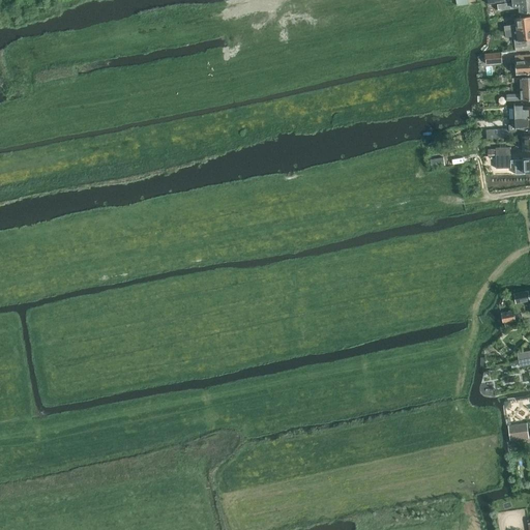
[(529,0),(506,3),(497,4),(498,10),(513,8),(513,7),(519,6),(520,13),(529,11),(529,0)]
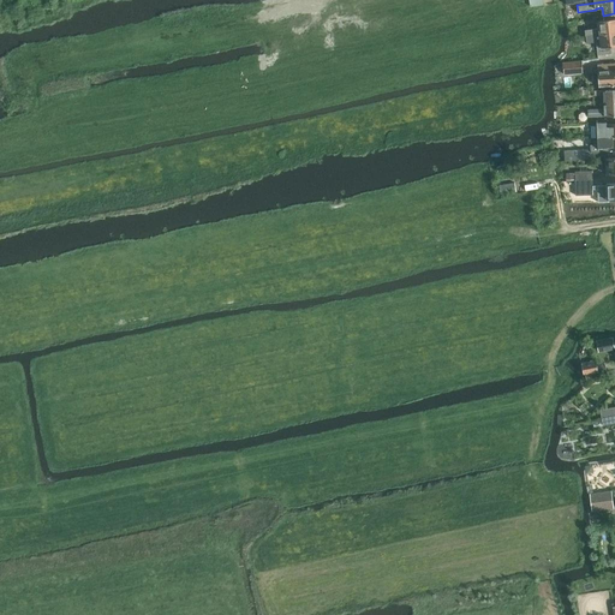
[(599,29),(585,30),(586,36),(614,31),(614,18),(598,21),(599,29)]
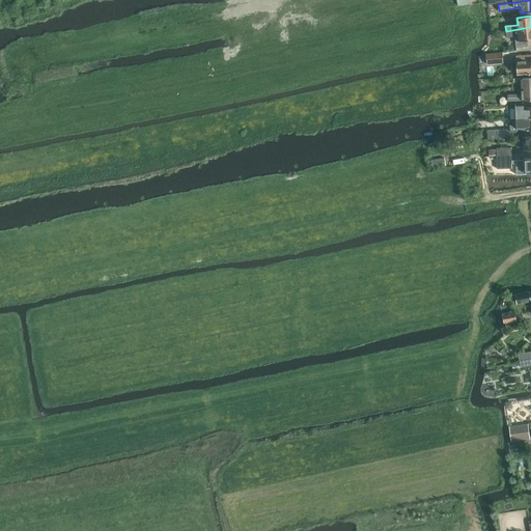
[(530,27),(506,31),(507,37),(515,36),(515,42),(516,48),(528,46),(528,40),(530,39),(530,27)]
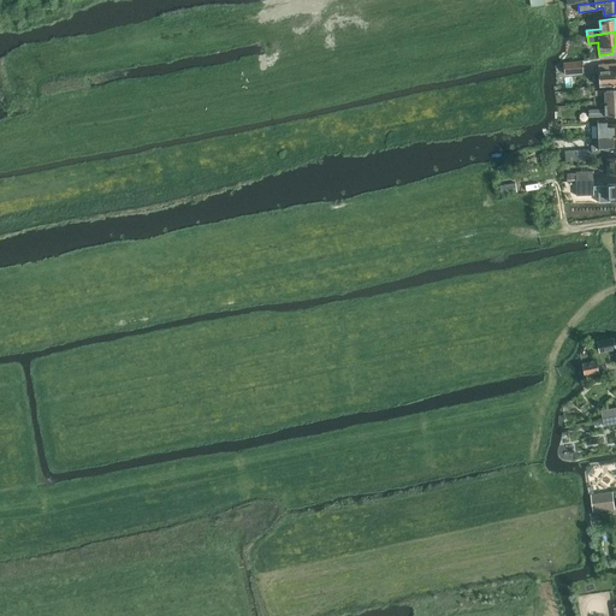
[(582,61),(563,63),(564,75),(584,72),(582,61)]
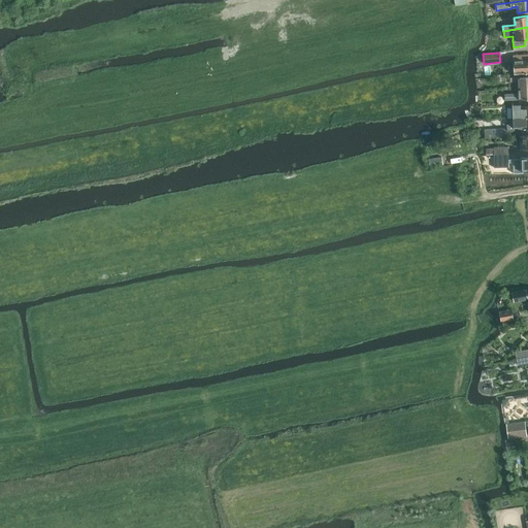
[(527,54),(513,56),(515,74),(523,74),(527,73),(527,54)]
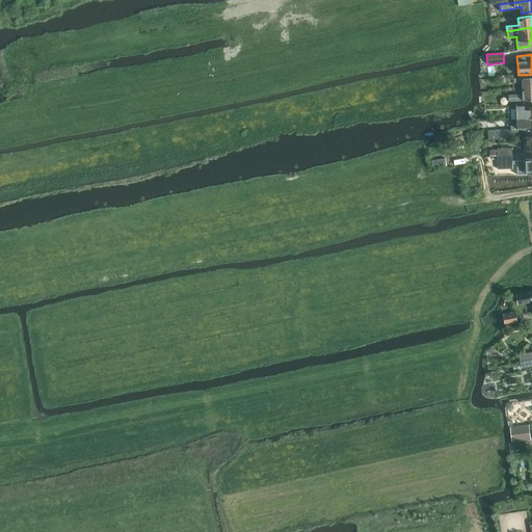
[(523,82),(523,89),(531,88),(531,77),(514,78),(514,82),(523,82)]
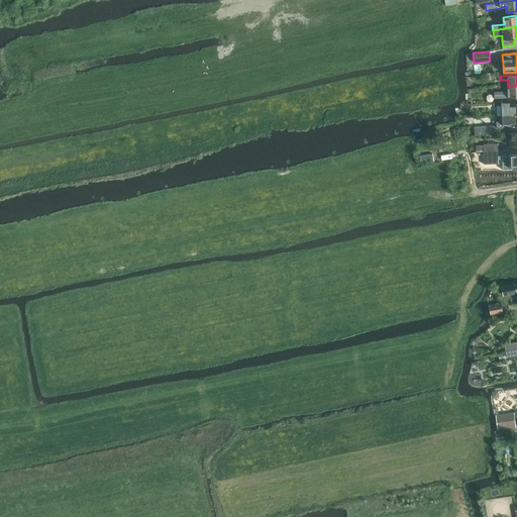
[(516,86),(508,87),(508,91),(494,92),(495,98),(516,97),(516,86)]
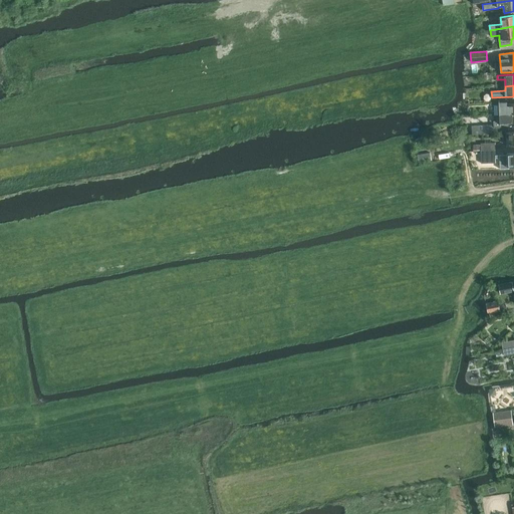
[(494,114),(499,114),(513,113),(513,103),(508,103),(507,99),(493,100),(494,110),(494,114)]
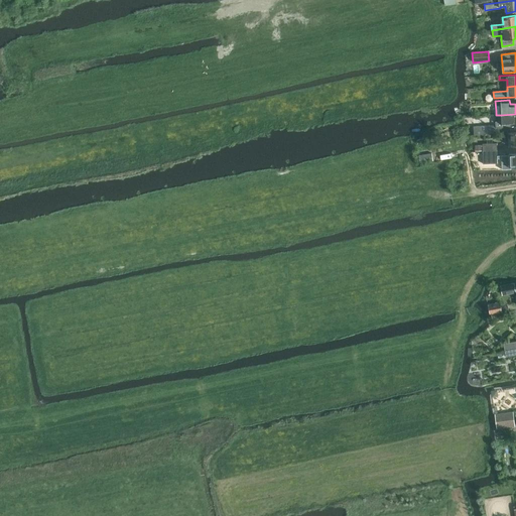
[(515,114),(501,115),(502,121),(496,121),(496,125),(474,127),(474,135),(496,133),(496,127),(510,127),(510,125),(515,125),(515,114)]
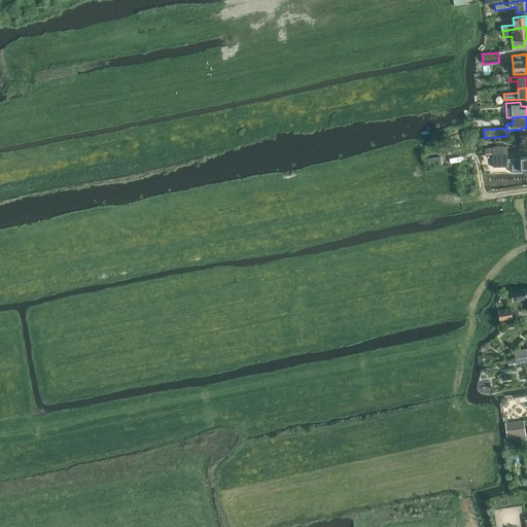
[(486,148),(486,154),(507,153),(507,146),(493,146),(493,148),(486,148)]
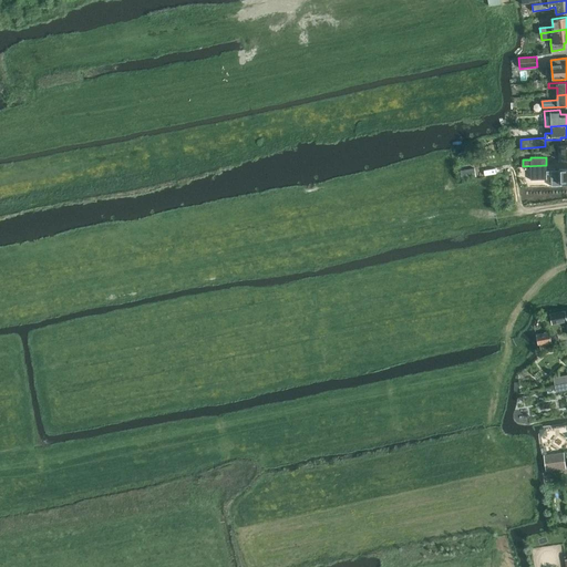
[(546,165),(523,166),(519,166),(519,173),(525,172),(526,181),(547,179),(546,165)]
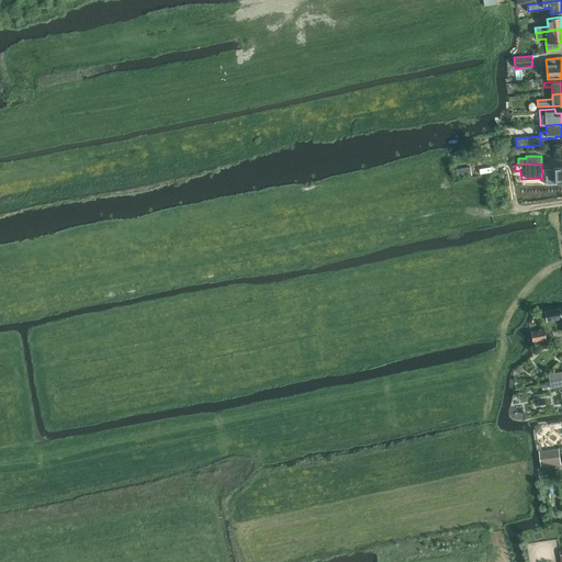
[(456,170),(457,179),(471,176),(470,167),(456,170)]
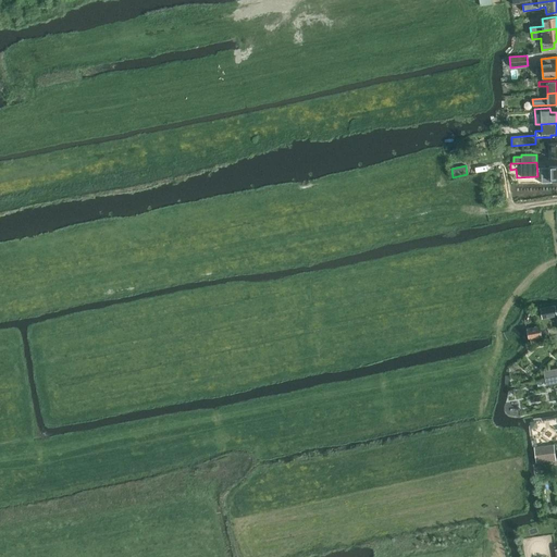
[(548,173),(551,173),(551,181),(556,180),(556,165),(549,166),(549,169),(545,169),(545,174),(548,174),(548,173)]
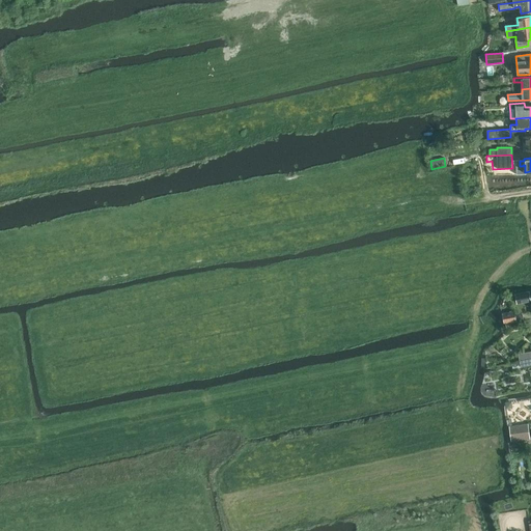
[(529,291),(515,295),(518,303),(530,301),(530,300),(530,299),(530,296),(530,297),(529,291)]
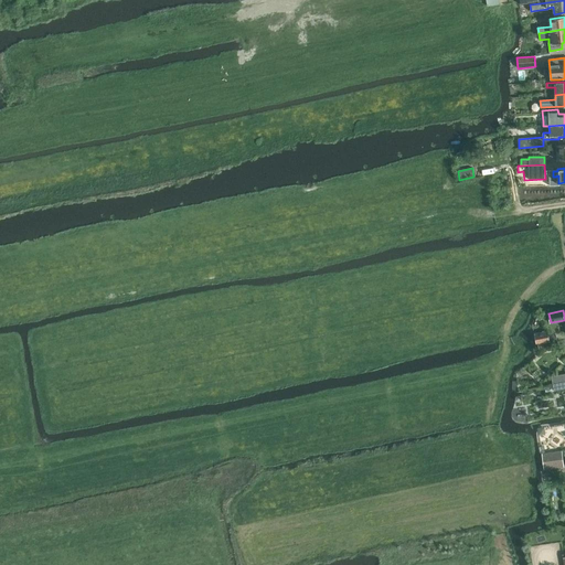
[(550,341),(547,331),(535,333),(536,343),(550,341)]
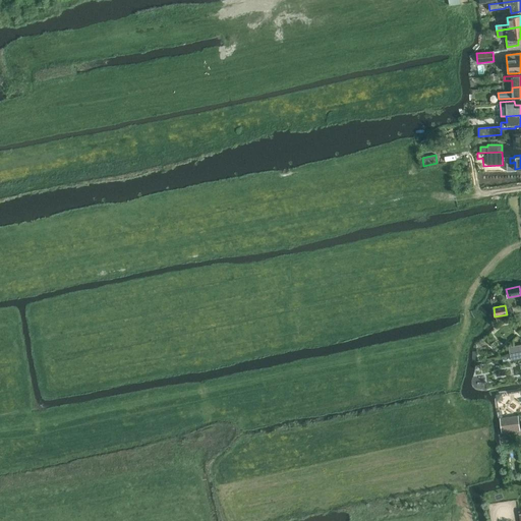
[(520,345),(508,347),(510,354),(520,351),(520,345)]
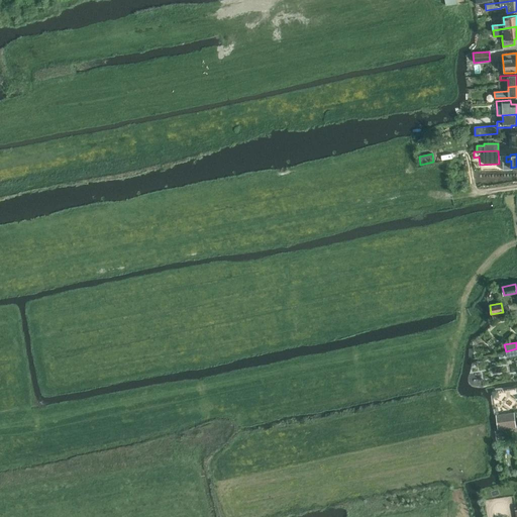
[(516,348),(506,351),(507,357),(516,355),(516,348)]
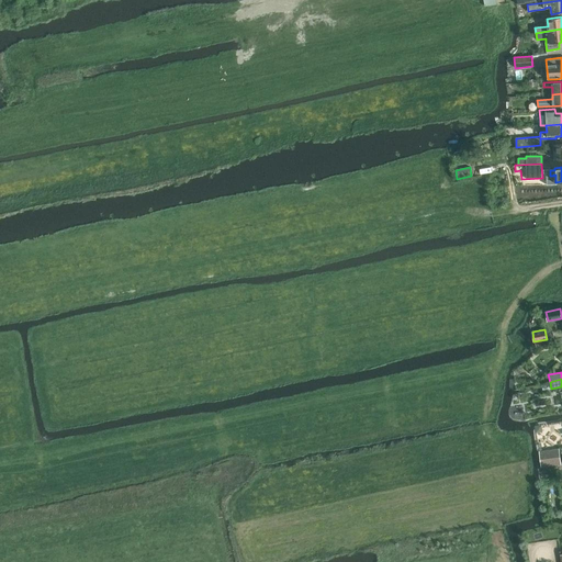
[(539,452),(541,465),(561,462),(559,449),(539,452)]
